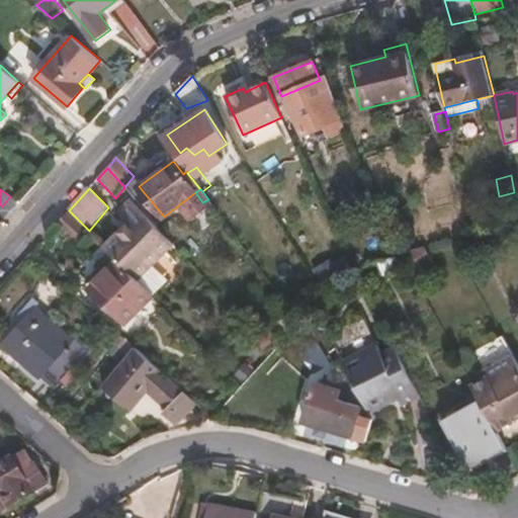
[(127,224),(105,247),(113,255),(134,274),(139,279),(174,244),(132,199),(117,213),(127,224)]
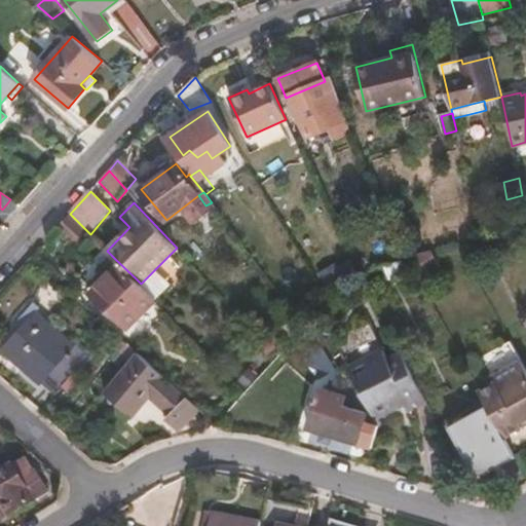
[(70,214),(58,228),(81,252),(95,238),(90,234),(70,214)]
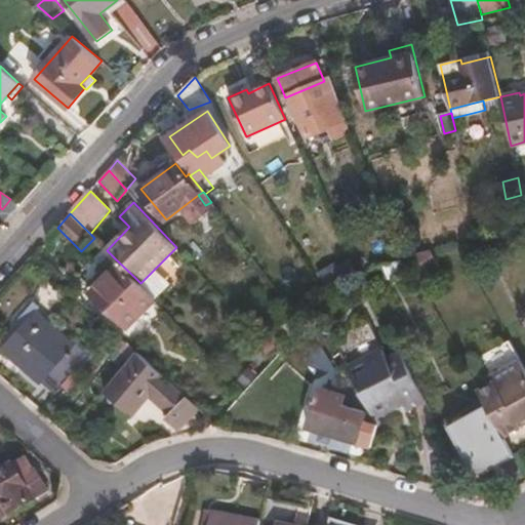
[(411,266),(418,278),(439,266),(432,254),(411,266)]
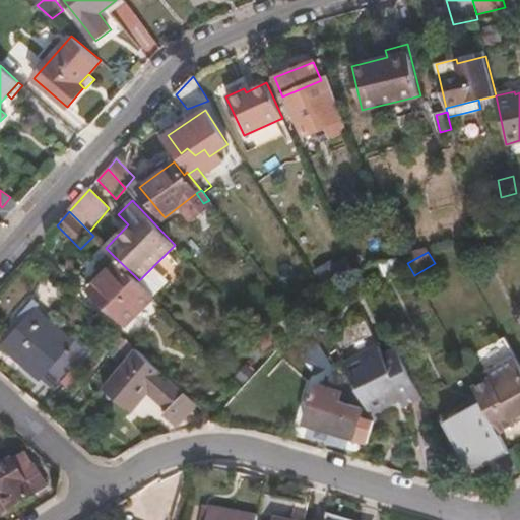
[(127,324),(154,296),(139,280),(134,275),(114,256),(86,284),(127,324)]
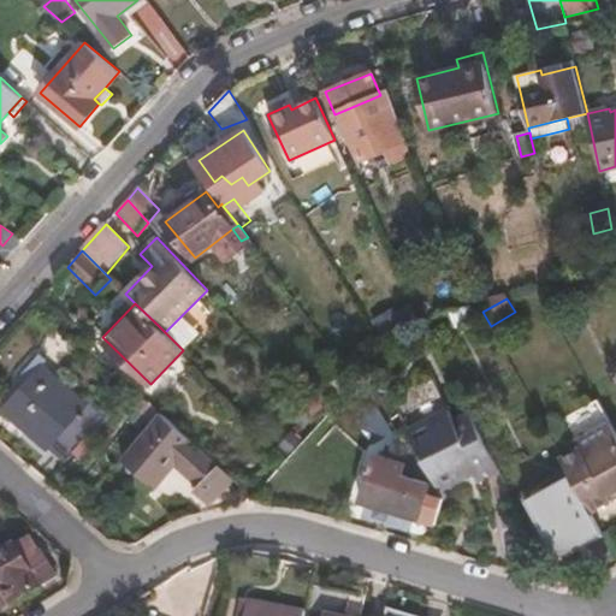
[(475,319),(469,304),(449,312),(455,327),(475,319)]
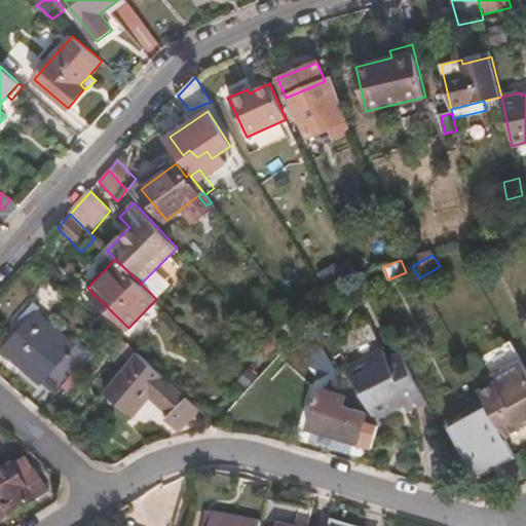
[(323,285),(332,294),(343,282),(334,273),(323,285)]
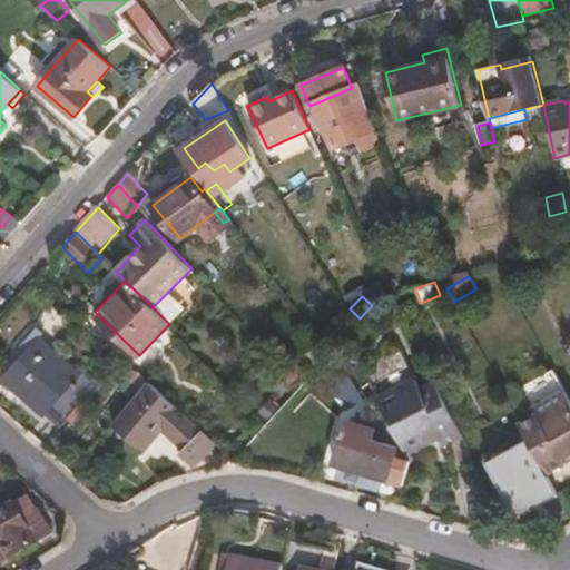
[(394,302),(381,306),(384,315),(397,311),(394,302)]
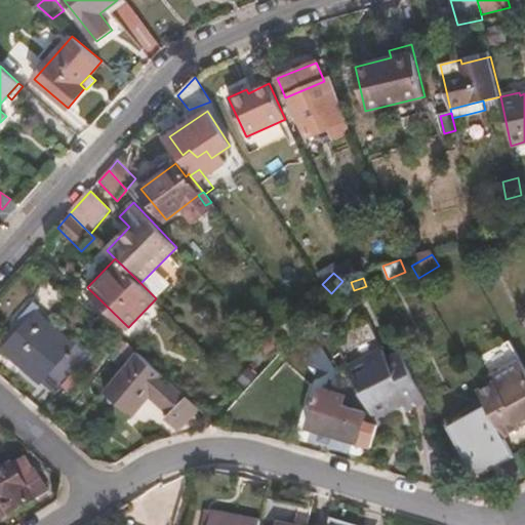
[(326,296),(318,284),(306,295),(313,307),(326,296)]
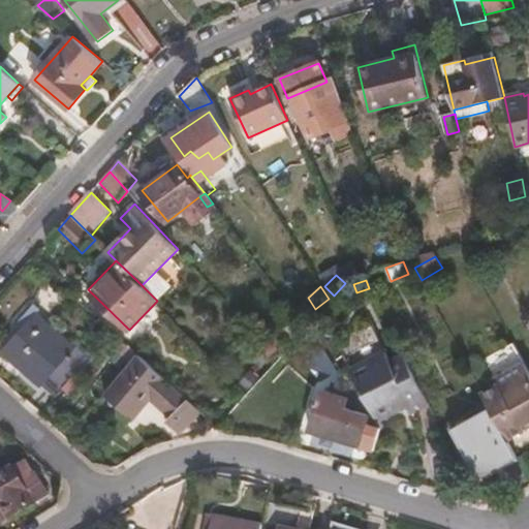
[(29,310),(35,315),(39,310),(33,305),(29,310)]
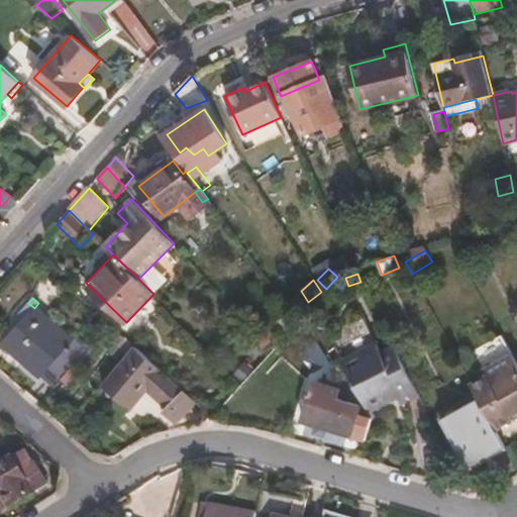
[(73,341),(34,308),(28,303),(15,318),(20,323),(2,342),(40,378),(43,375),(56,387),(91,347),(78,336),(73,341)]
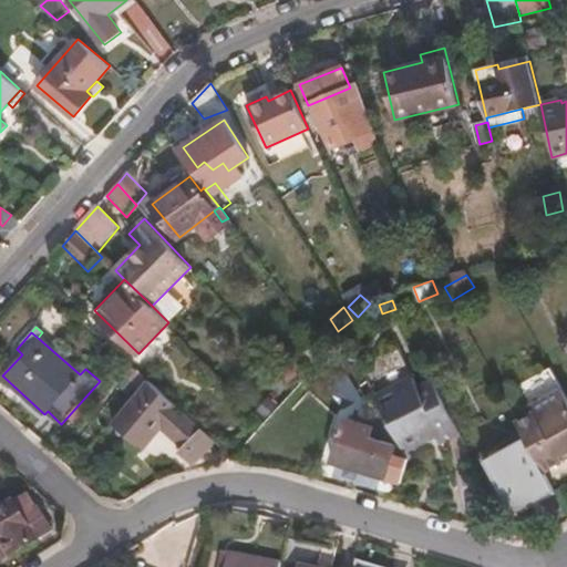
[(278,366),(297,388),(328,353),(315,336),(278,366)]
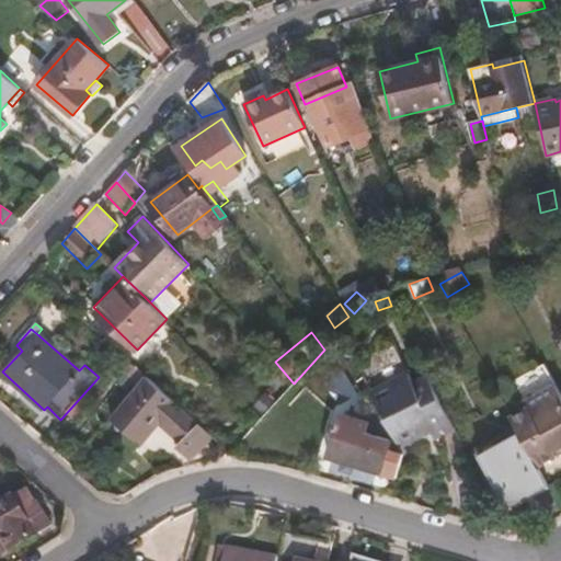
[(434,438),(455,428),(430,376),(414,384),(409,373),(373,391),(399,444),(400,446),(403,445),(431,431),(434,438)]
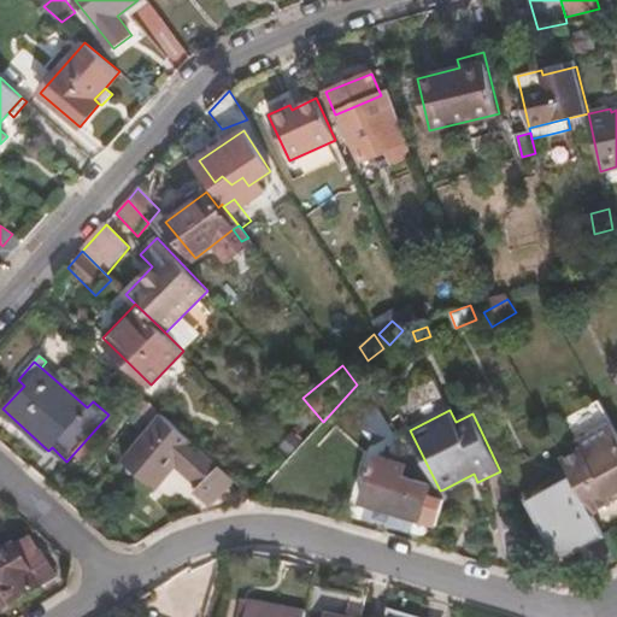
[(234,480),(163,415),(124,460),(157,488),(171,471),(165,466),(171,459),(177,465),(195,482),(200,486),(197,491),(211,504),(234,480)]
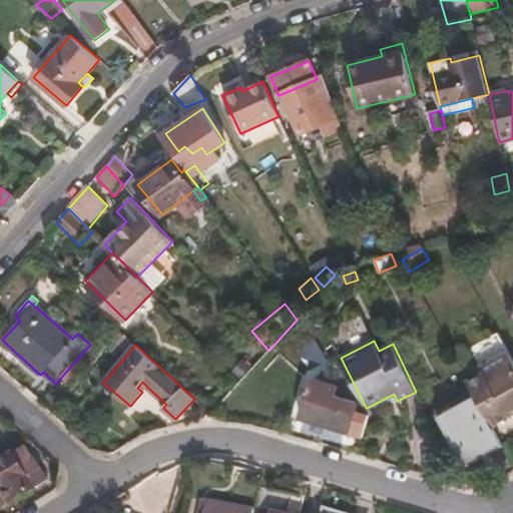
[(507,412),(512,408),(512,359),(509,353),(478,370),(480,375),(468,382),(476,396),(493,427),(510,417),(507,412)]
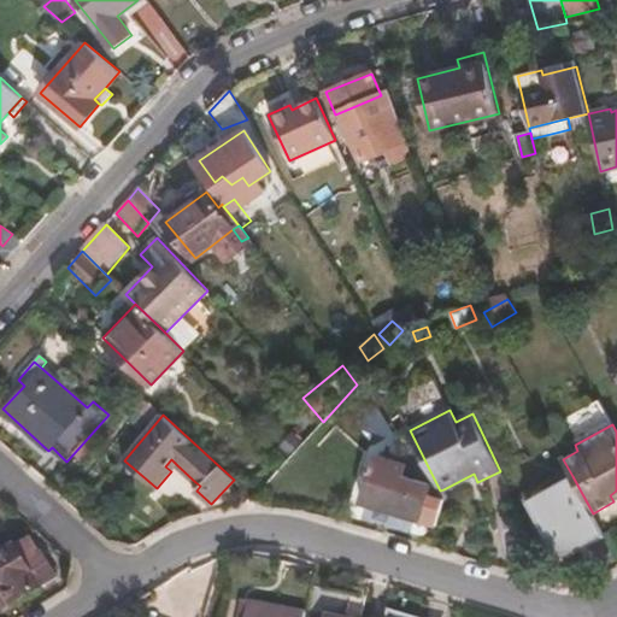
[(293,434),(282,446),(291,453),(301,441),(293,434)]
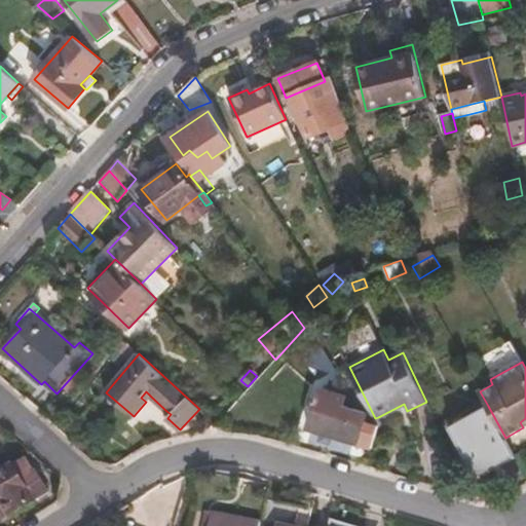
[(197,382),(186,372),(178,382),(189,391),(197,382)]
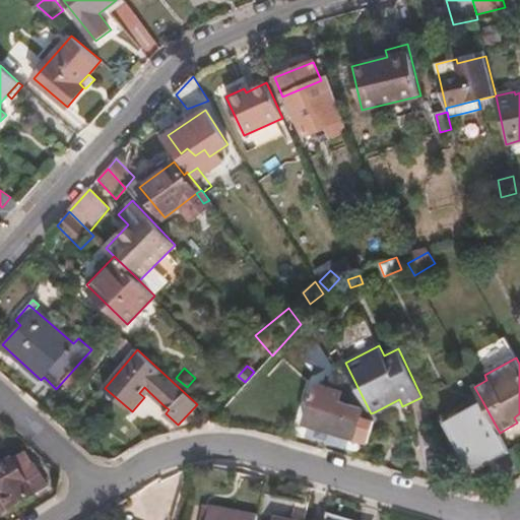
[(306,423),(369,443),(375,421),(371,413),(370,411),(338,402),(342,392),(318,384),(306,423)]
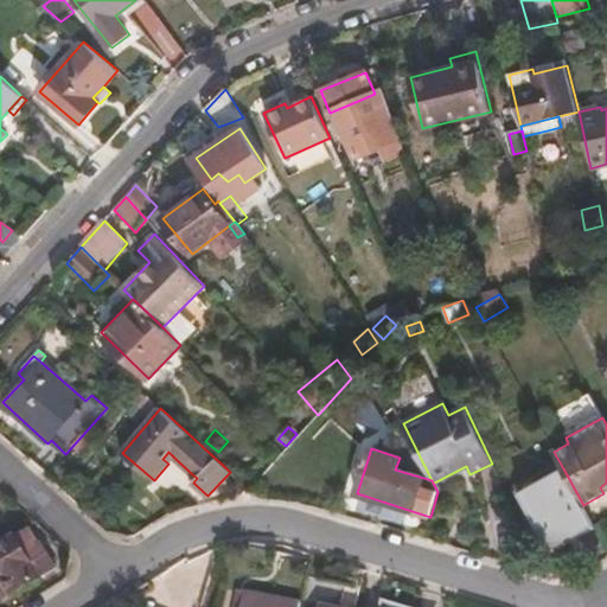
[(163,459),(168,464),(174,458),(168,452),(163,459)]
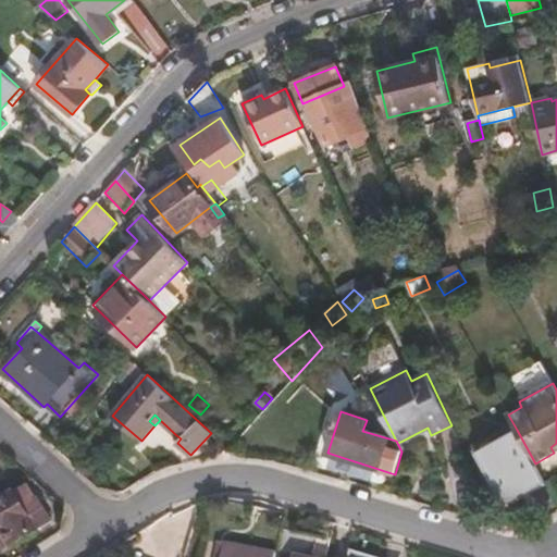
[(544,480),(535,463),(517,430),(477,453),(504,503),(544,480)]
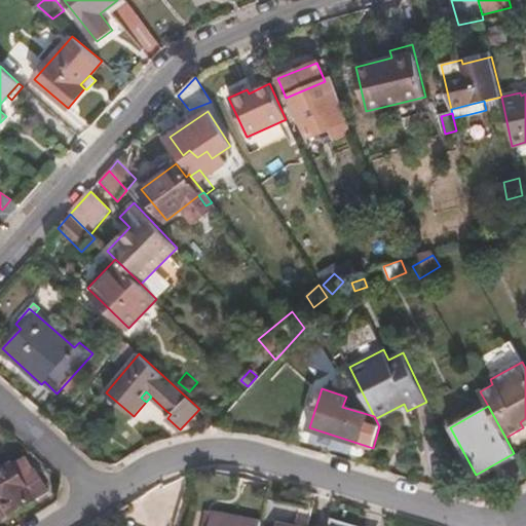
[(215,422),(209,417),(200,426),(203,430),(211,429),(215,422)]
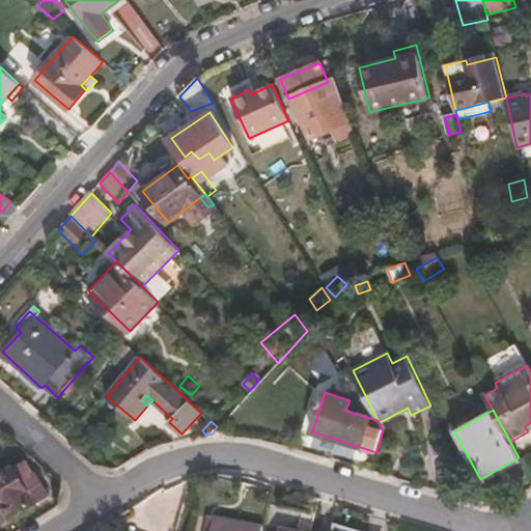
[(482,483),(522,464),(519,457),(480,479),(482,483)]
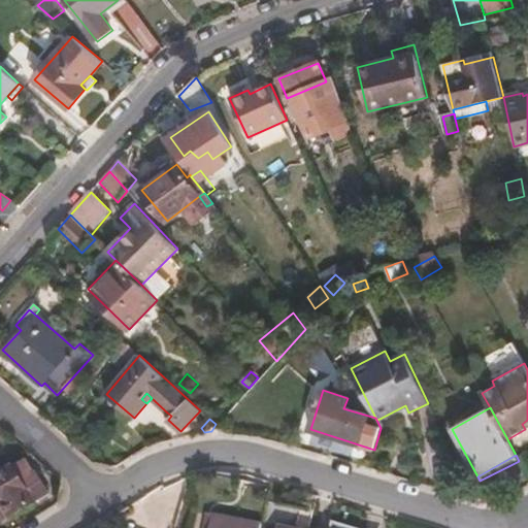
[(0,503),(8,518),(48,493),(36,473),(33,475),(25,461),(4,472),(0,466),(0,503)]
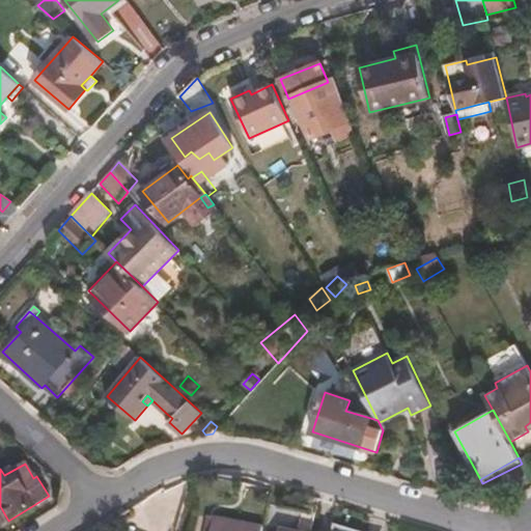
[(0,526),(8,521),(0,506),(0,526)]
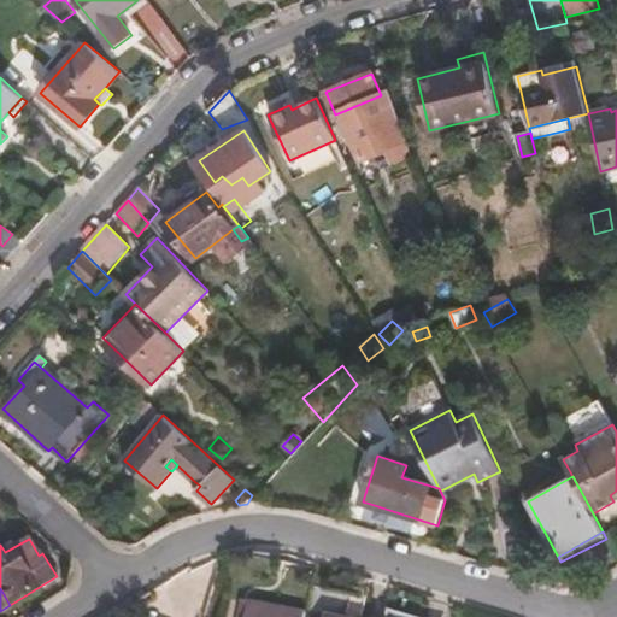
[(244,601),(240,616),(248,616),(252,603),(244,601)]
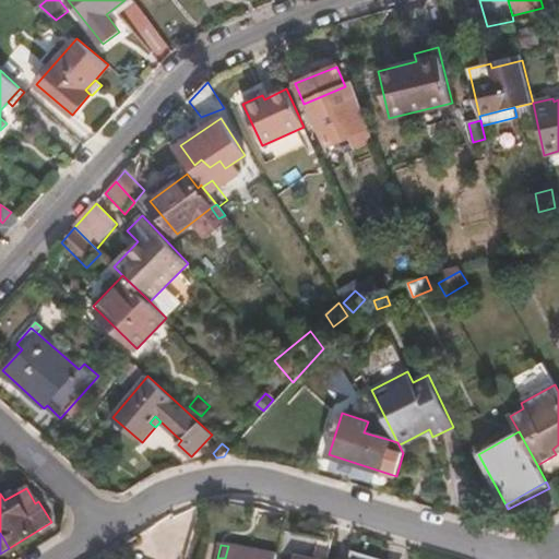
[(278,558),(278,557),(228,546),(225,558),(278,558)]
